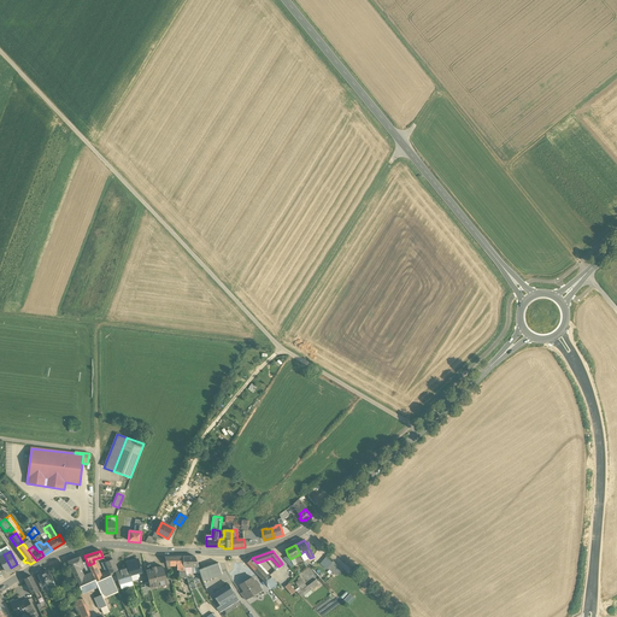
[(11,568),(4,554),(0,556),(0,562),(0,563),(5,571),(11,568)]
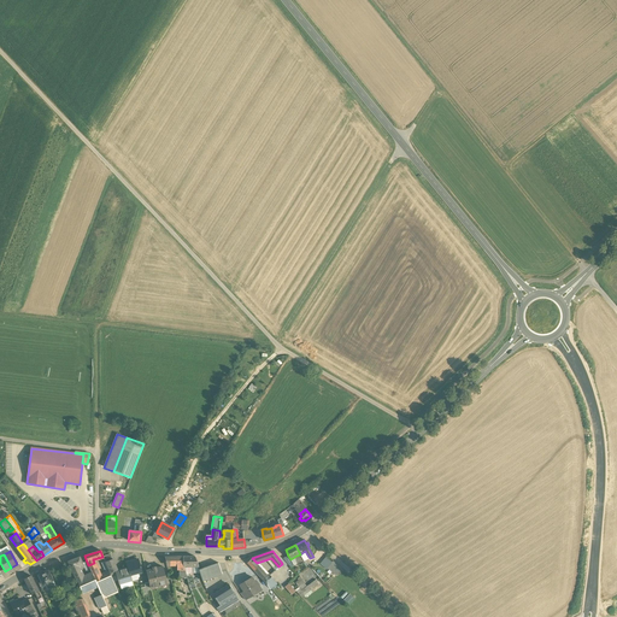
[(291,559),(288,556),(283,558),(286,562),(291,566),(294,565),(291,559)]
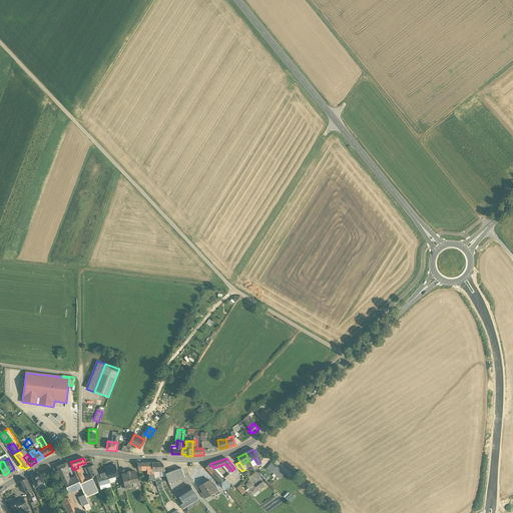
[(66,463),(57,466),(56,467),(62,479),(67,477),(64,471),(69,468),(66,463)]
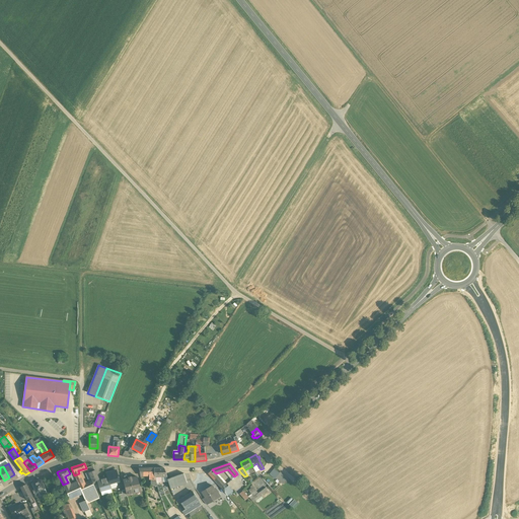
[(154,474),(154,468),(147,468),(147,475),(149,475),(149,479),(150,479),(154,479),(155,479),(154,476),(154,474)]
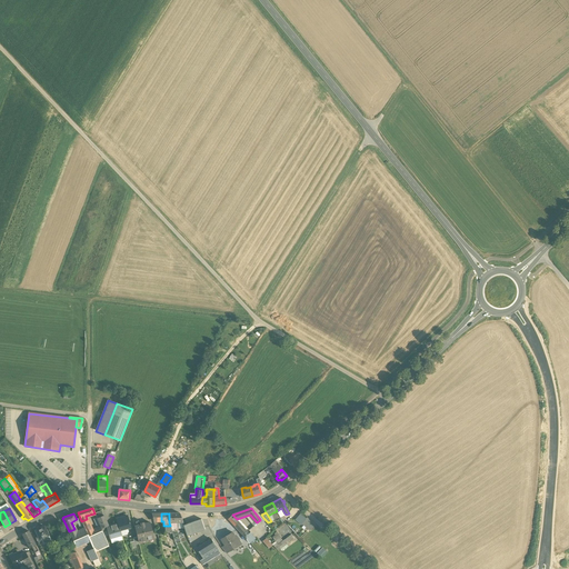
[(179,513),(169,513),(169,520),(169,522),(182,522),(179,513)]
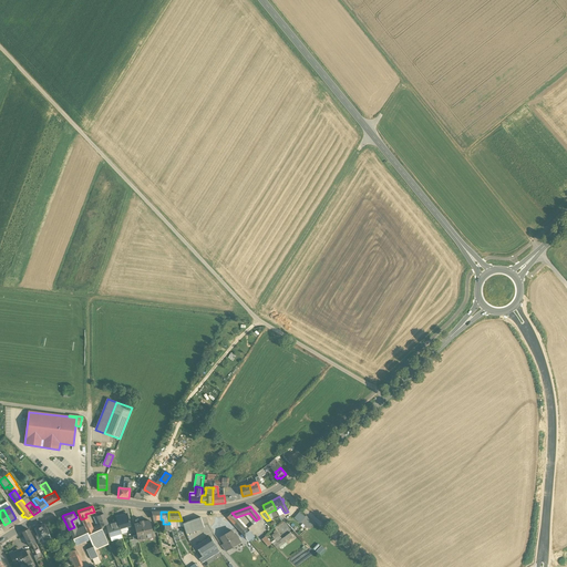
[(236,517),(232,513),(232,514),(228,517),(235,525),(237,527),(237,528),(241,534),(247,529),(236,517)]
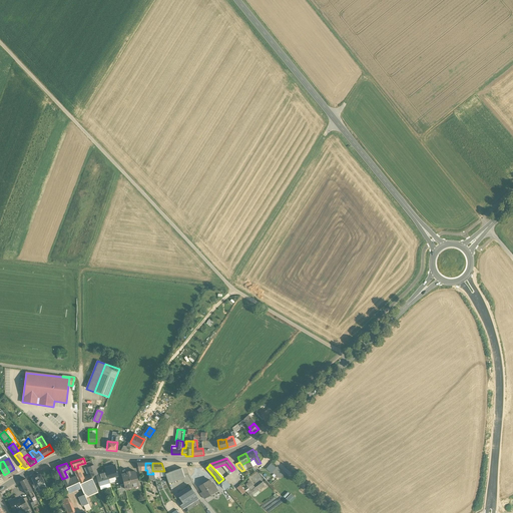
[(266,469),(271,474),(276,468),(271,464),(266,469)]
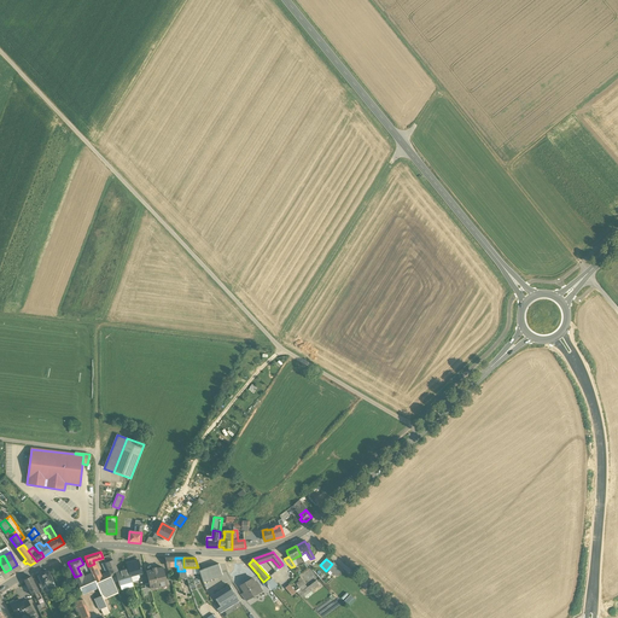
[(112,560),(105,563),(108,567),(109,571),(110,573),(117,571),(112,560)]
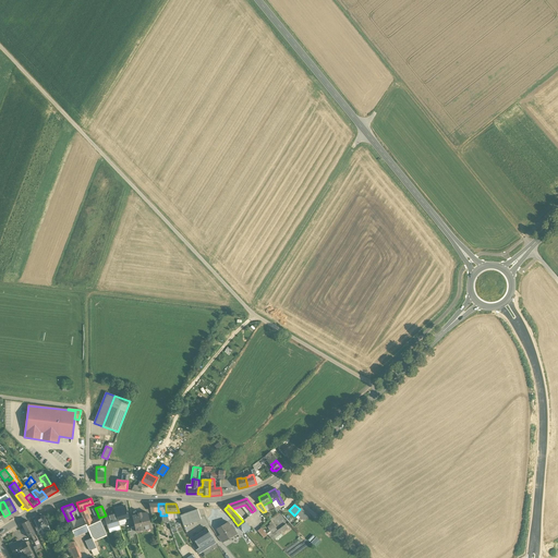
[(124,506),(114,509),(118,520),(128,518),(126,513),(126,512),(124,506)]
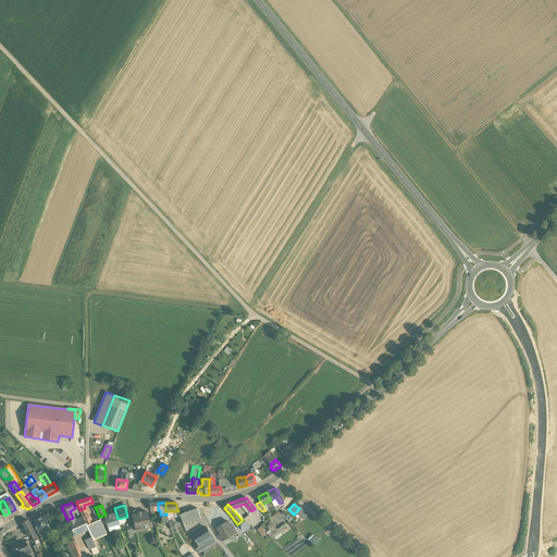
[(299,508),(295,514),(304,520),(309,515),(300,507),(299,508)]
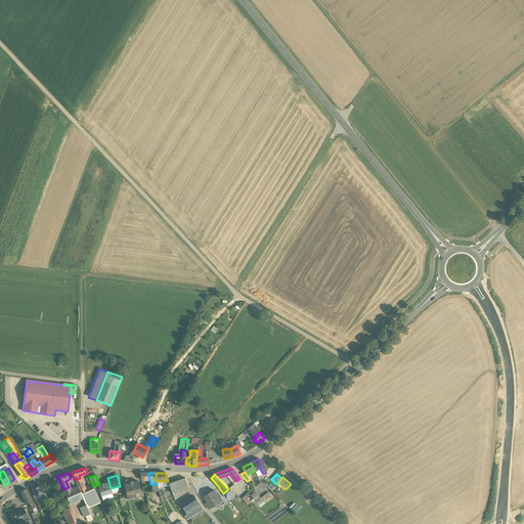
[(80,478),(75,480),(76,483),(78,486),(83,499),(84,501),(87,508),(90,507),(99,503),(94,490),(93,487),(92,486),(85,489),(85,487),(80,478)]
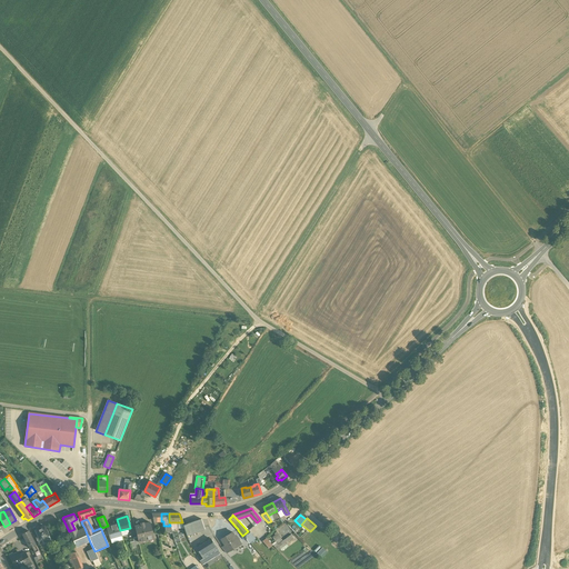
[(183,526),(187,537),(206,530),(201,519),(183,526)]
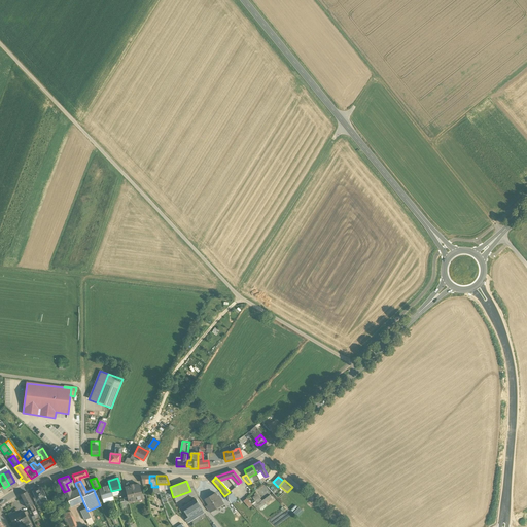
[(133,484),(130,485),(130,486),(125,488),(127,497),(128,502),(142,499),(138,484),(133,486),(133,484)]
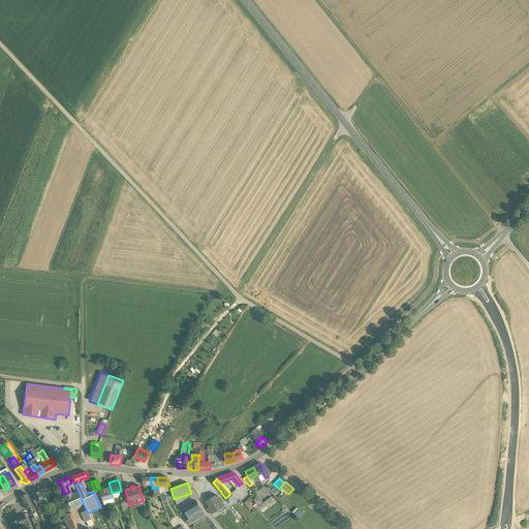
[(110,487),(100,489),(94,491),(94,492),(95,495),(98,494),(98,493),(100,492),(102,500),(113,497),(110,487)]
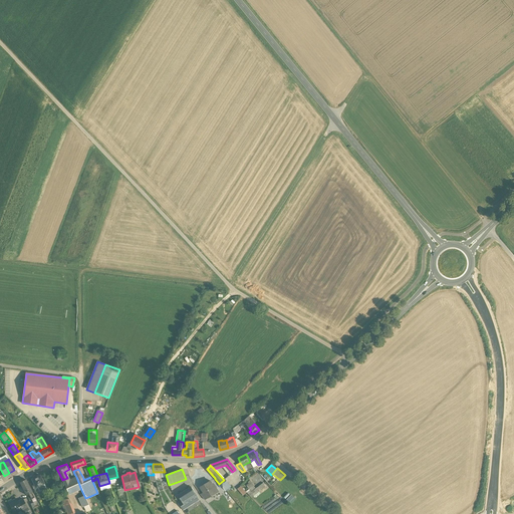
[(38,476),(36,477),(32,479),(34,484),(35,487),(37,486),(39,491),(46,488),(40,476),(38,476)]
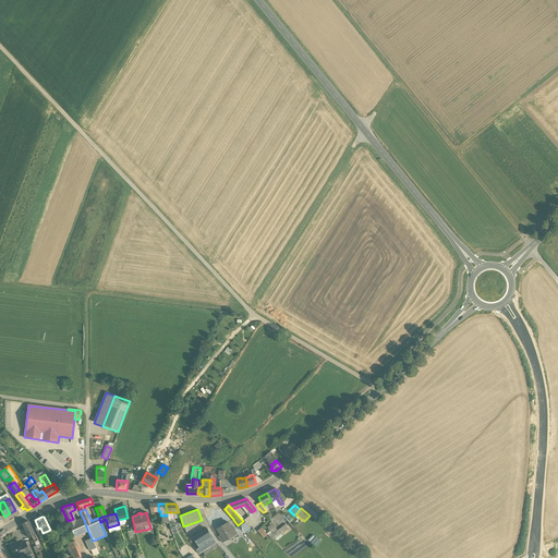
[(73,519),(68,521),(75,537),(88,532),(83,518),(81,519),(74,521),(73,519)]
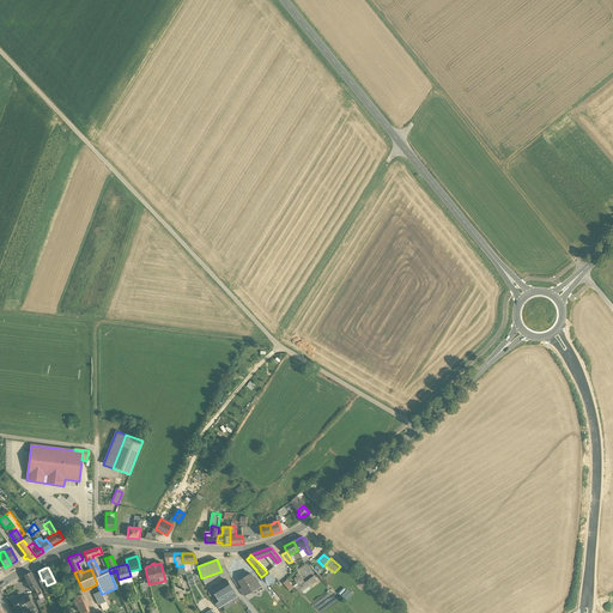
[(273,577),(268,571),(267,572),(261,577),(268,584),(275,580),(273,577)]
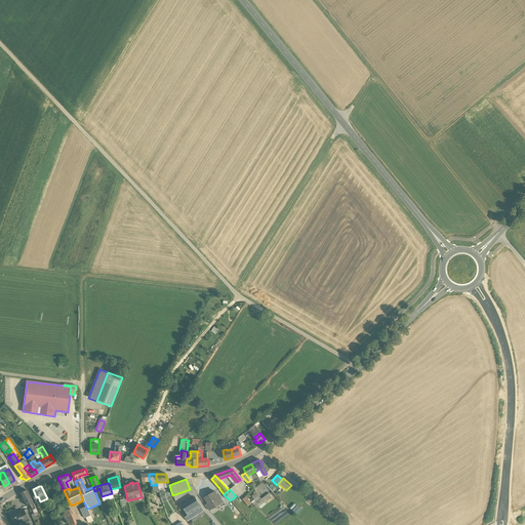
[(33,503),(26,490),(21,492),(27,506),(30,505),(33,503)]
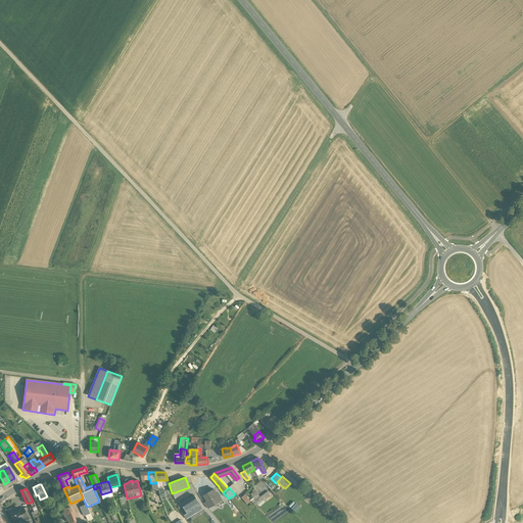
[(254,488),(251,490),(252,492),(250,493),(253,500),(257,505),(258,507),(272,496),(268,491),(259,497),(257,494),(258,493),(254,488)]
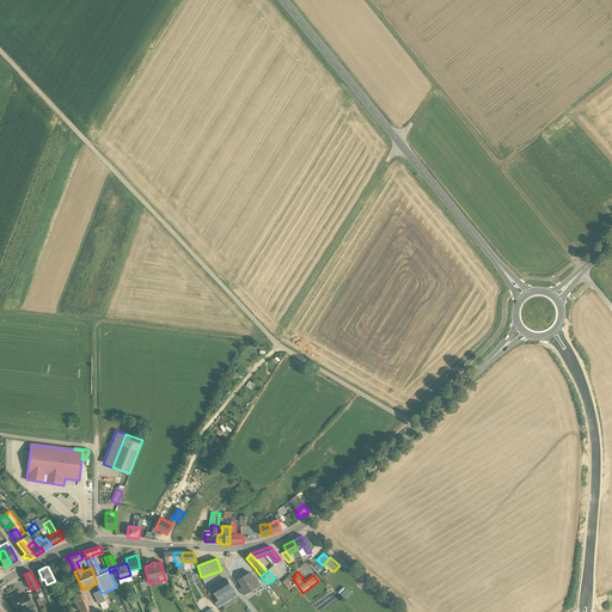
[(326,583),(335,576),(330,571),(323,579),(326,583)]
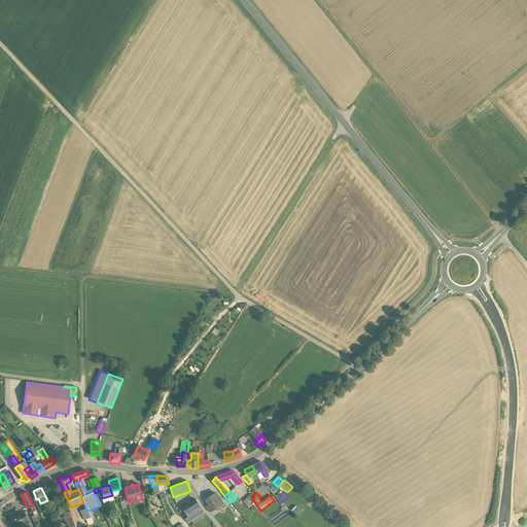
[(215,493),(211,496),(212,497),(209,499),(209,498),(206,500),(209,505),(212,511),(212,510),(220,504),(219,503),(222,501),(219,496),(218,497),(215,493)]
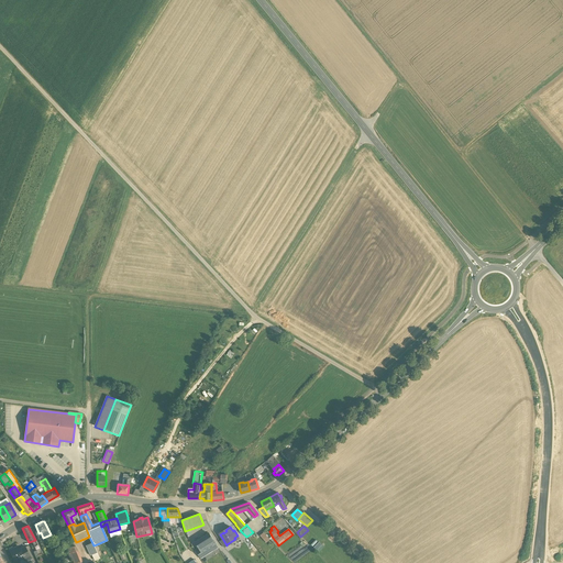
[(135,531),(132,532),(133,536),(129,537),(130,543),(134,542),(134,540),(138,539),(136,537),(135,531)]
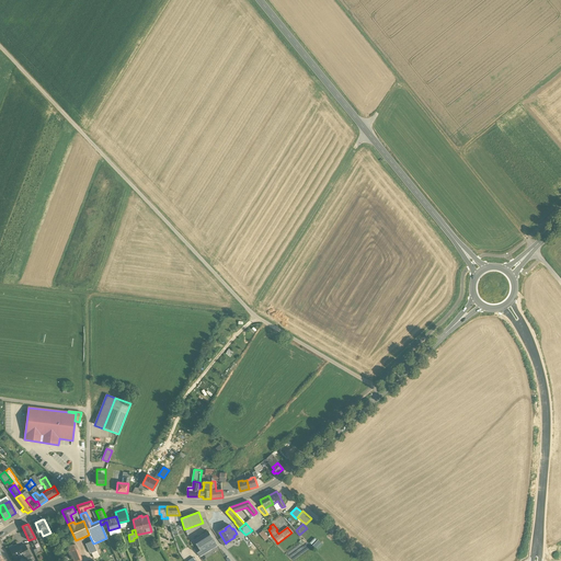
[(264,540),(267,538),(262,530),(259,534),(264,540)]
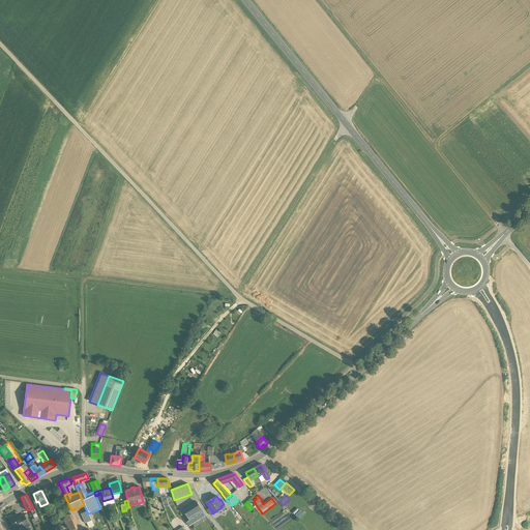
[(205,516),(197,502),(184,510),(187,516),(193,524),(205,516)]
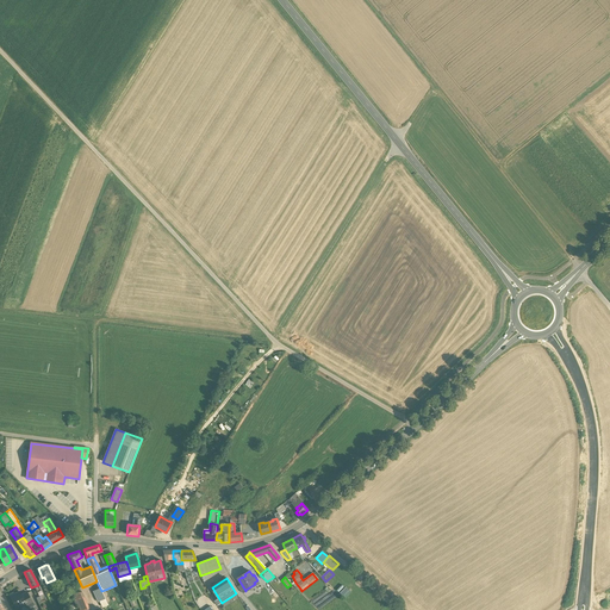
[(344,598),(350,592),(346,587),(340,593),(344,598)]
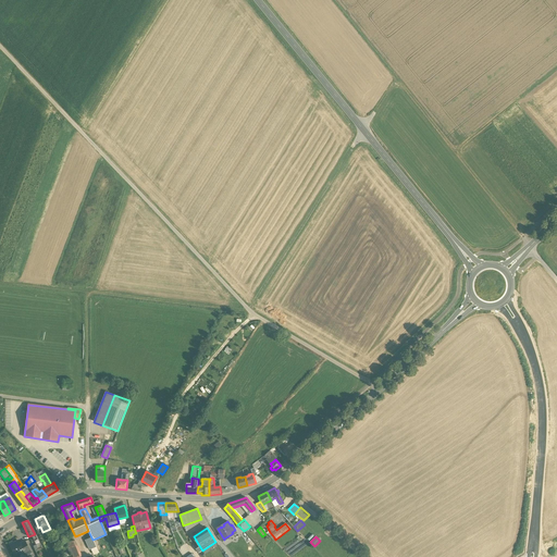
[(94,555),(98,553),(91,537),(86,541),(90,551),(91,549),(94,555)]
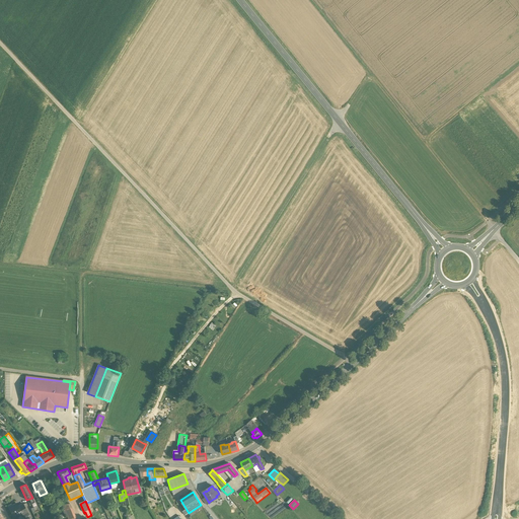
[(18,507),(16,504),(12,506),(11,504),(8,506),(13,517),(21,513),(18,507)]
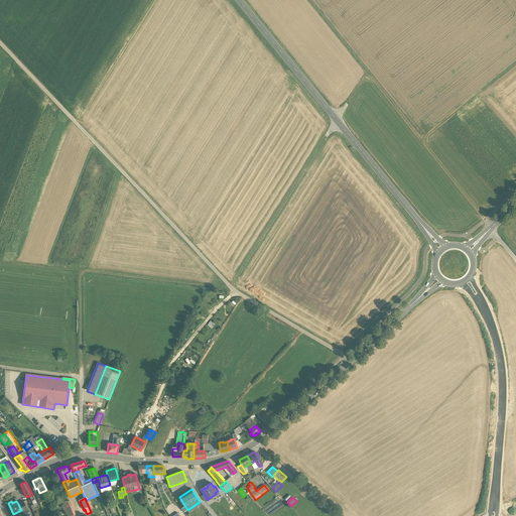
[(27,509),(23,501),(18,504),(21,510),(22,512),(27,509)]
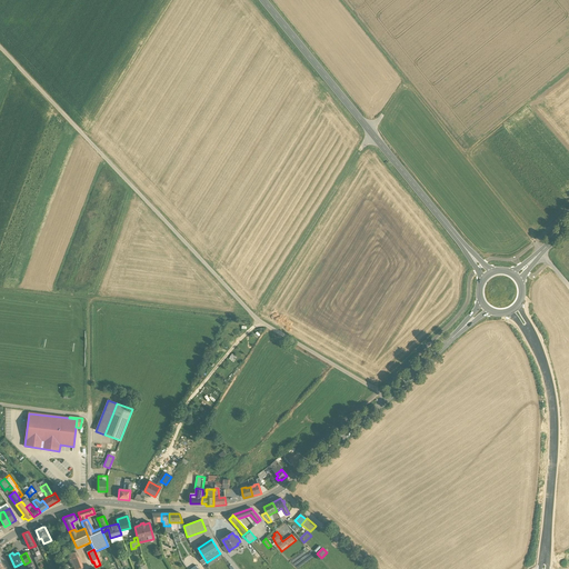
[(79,556),(77,557),(75,552),(72,552),(69,555),(75,568),(76,568),(82,566),(79,556)]
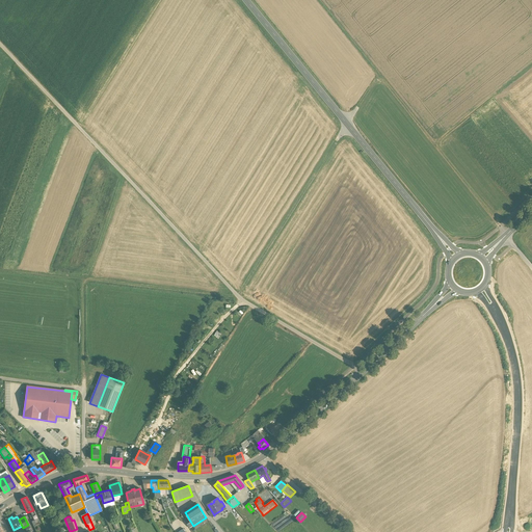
[(189,528),(193,526),(188,517),(184,520),(189,528)]
